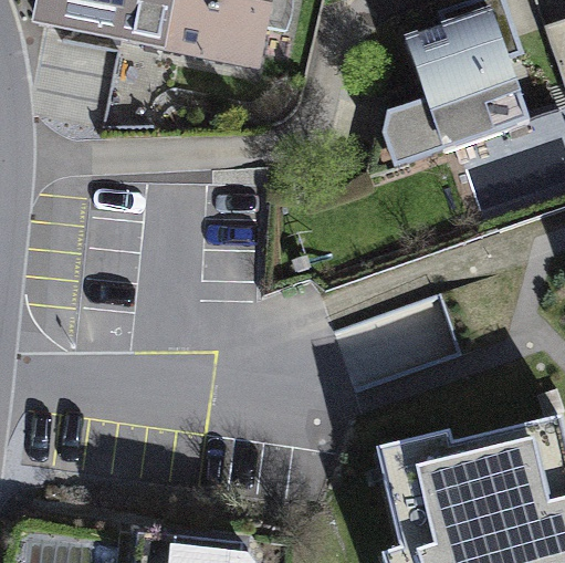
[(32,0),(28,22),(260,70),(273,0),(32,0)]
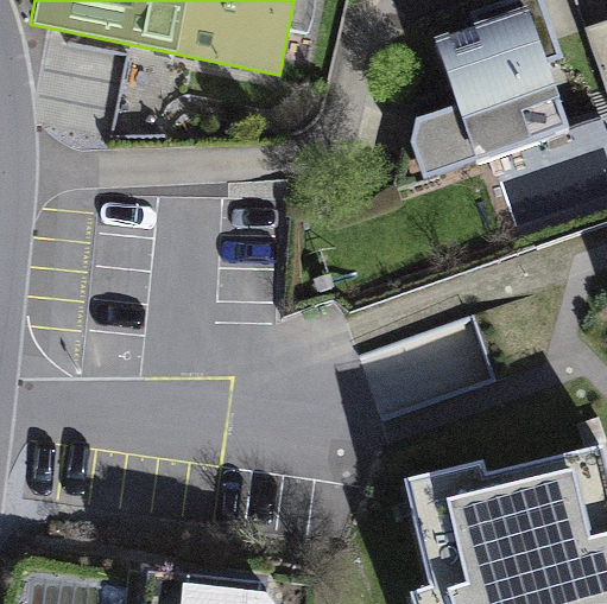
[(474,23),(435,36),(456,102),(417,115),(411,144),(423,179),(571,131),(550,65),(563,61),(542,0),(512,0),(472,14),(474,23)]
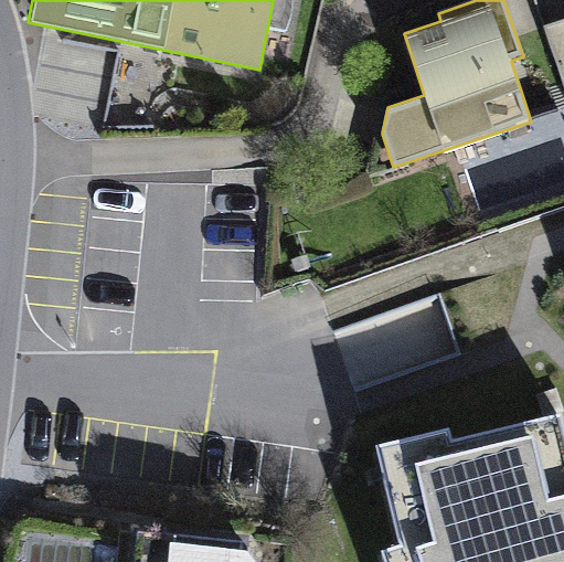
[(563,23),(547,30),(563,77),(563,23)]
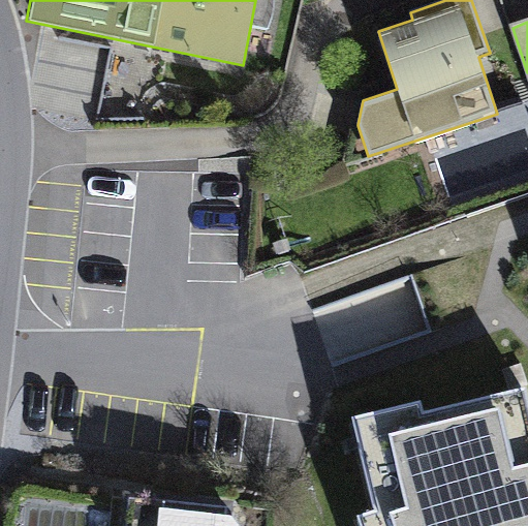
[(376,291),(372,332),(417,336),(422,297),(376,291)]
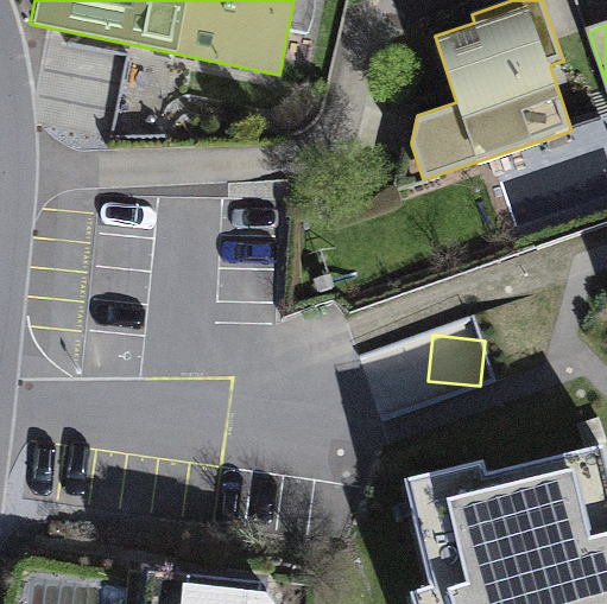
[(606,603),(606,451),(605,443),(488,468),(484,456),(403,475),(428,582),(411,586),(416,603),(606,603)]
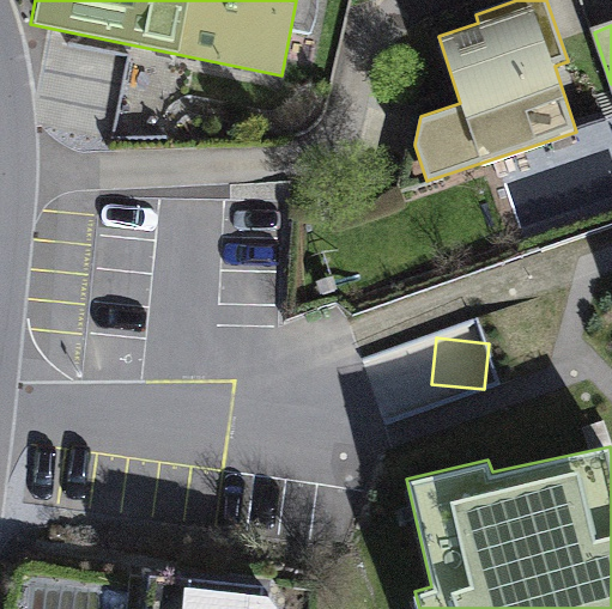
[(267,608),(271,579),(149,568),(144,608),(267,608)]
